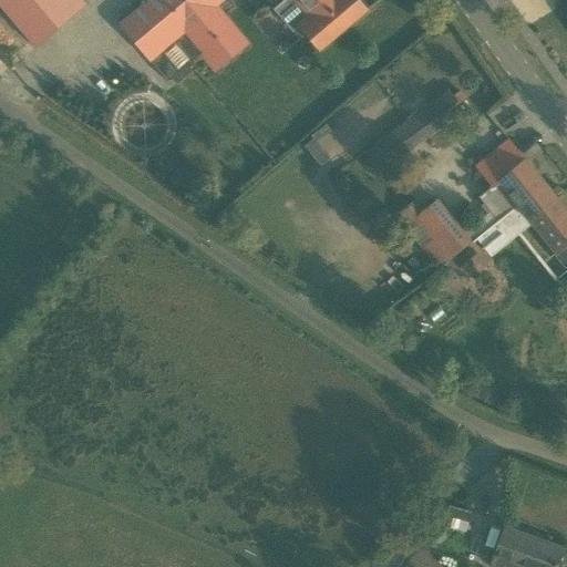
[(70,0),(0,0),(0,6),(35,48),(79,10),(70,0)]
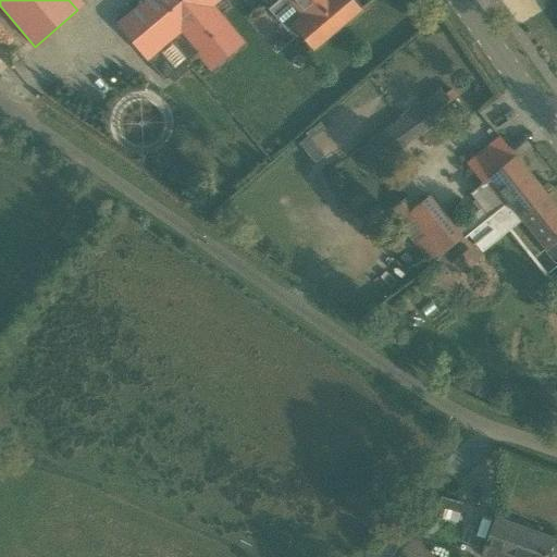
[(193,67),(188,61),(229,26),(212,7),(214,5),(209,0),(147,0),(118,25),(158,73),(165,81),(169,77),(174,84),(193,67)]
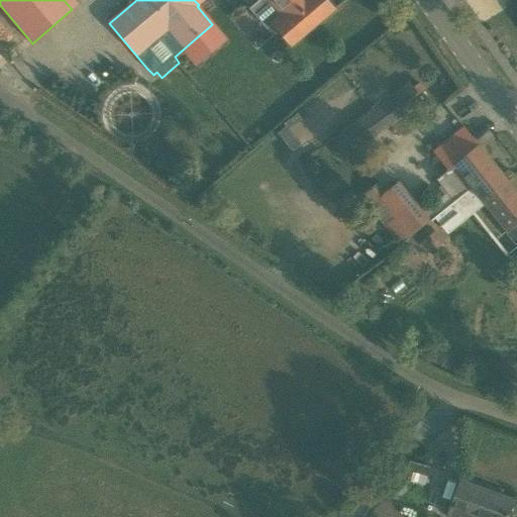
[(259,0),(250,8),(267,27),(273,23),(291,45),(333,9),(325,0),(308,0),(308,1),(306,0),(259,0)]
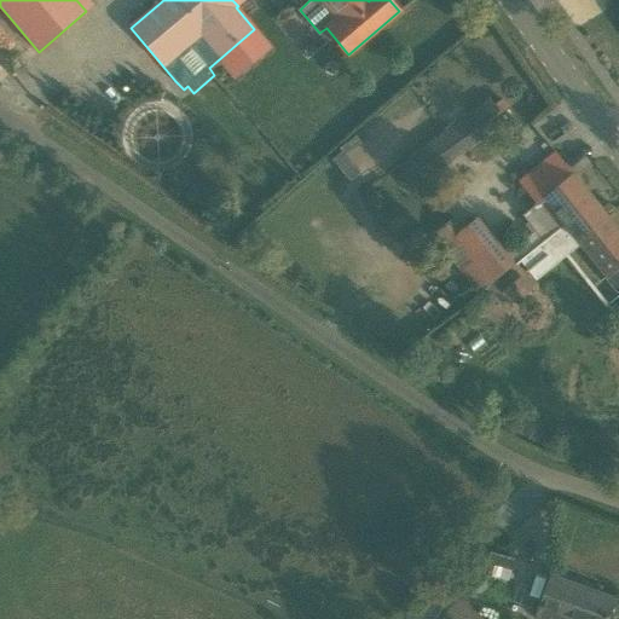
[(490,98),(470,113),(406,161),(422,181),(505,120),(490,98)]
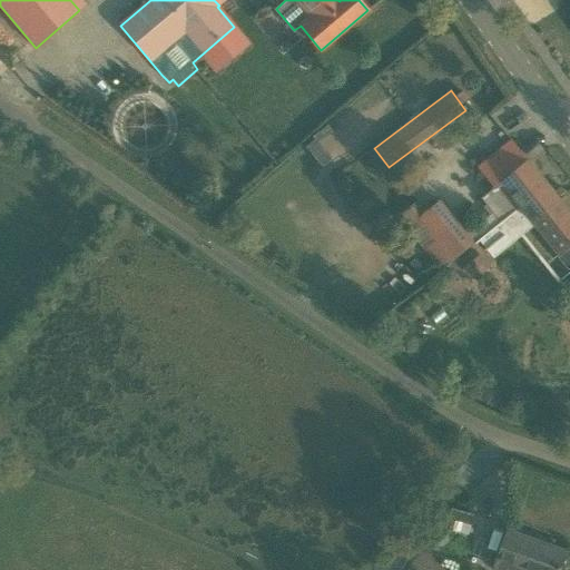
[(560,200),(511,140),(479,166),(494,186),(480,198),(500,224),(519,207),(520,208),(538,194),(550,208),(560,200)]
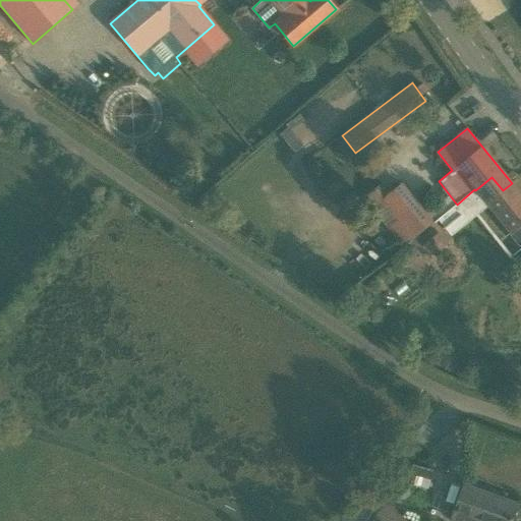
[(288,137),(294,151),(305,146),(299,131),(288,137)]
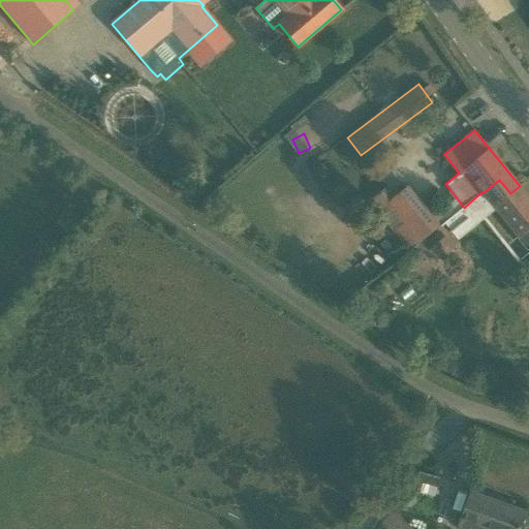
[(483,193),(481,192),(464,208),(444,222),(458,240),(484,220),(496,210),(520,238),(528,229),(528,198),(520,186),(510,193),(499,180),(483,193)]
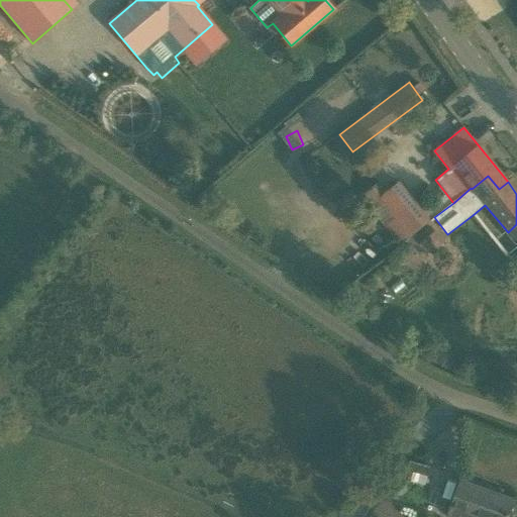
[(367,204),(400,245),(429,221),(396,181),(367,204)]
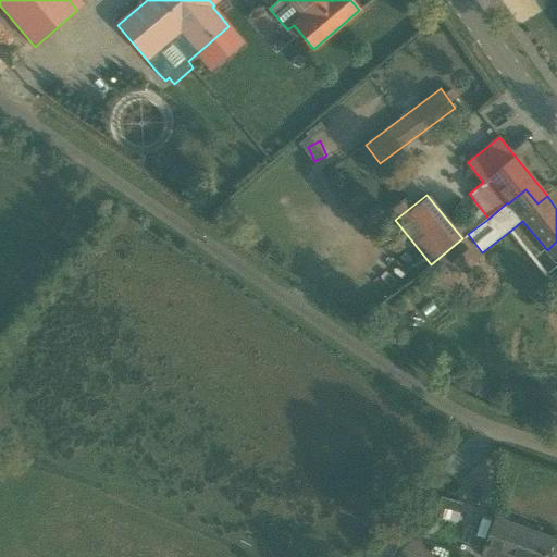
[(546,556),(554,540),(496,519),(482,556),(546,556)]
